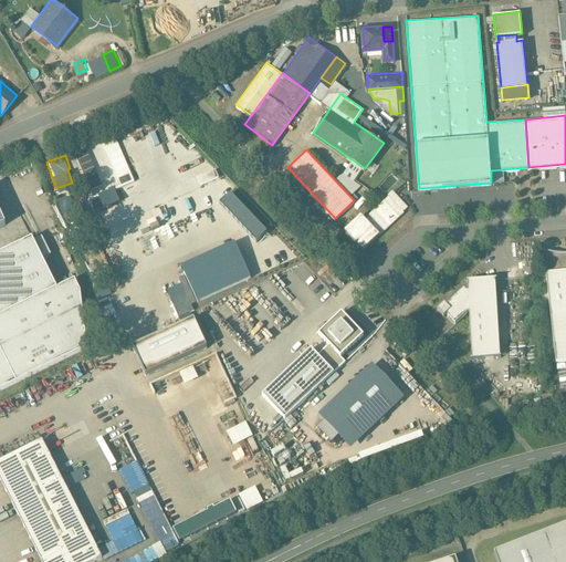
[(392,188),(347,231),(364,249),(409,207),(392,188)]
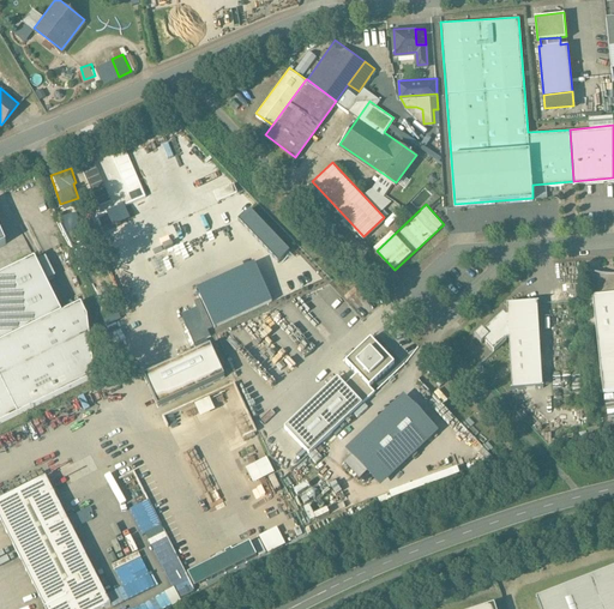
[(0,420),(95,374),(88,313),(80,300),(62,309),(35,255),(0,272),(0,420)]
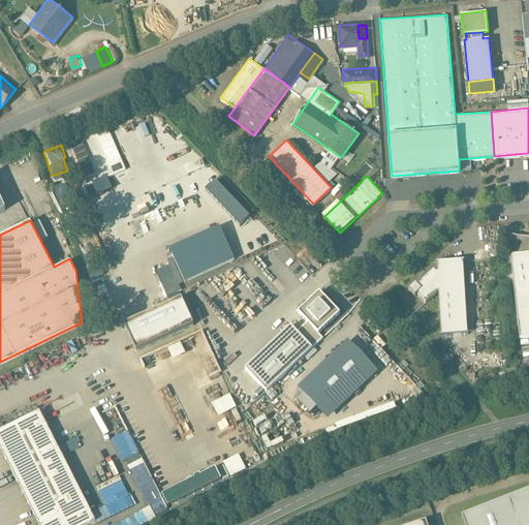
[(528,234),(526,234),(515,234),(517,252),(528,250),(528,234)]
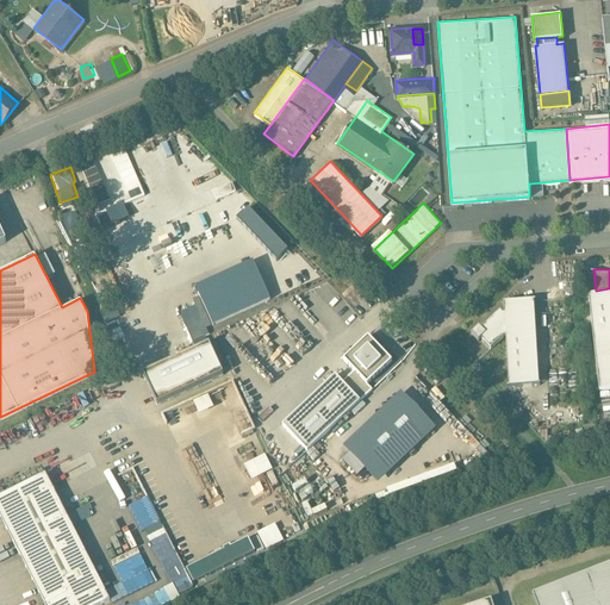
[(609,288),(596,291),(589,292),(593,340),(609,337),(609,288)]
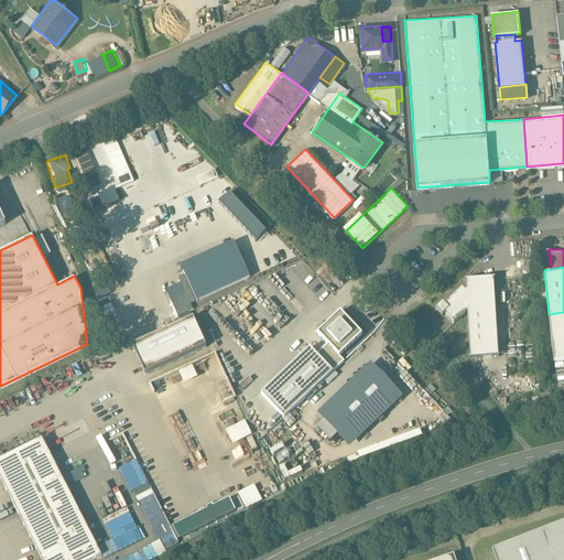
[(494,276),(466,277),(466,288),(467,309),(470,355),(498,354),(494,276)]
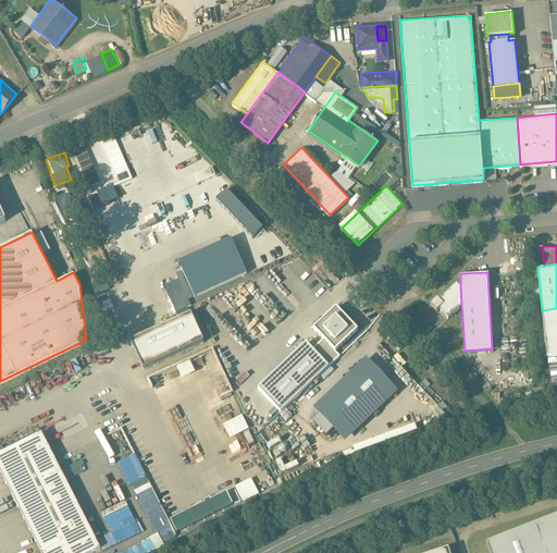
[(456,282),(441,296),(442,297),(440,298),(437,296),(430,303),(436,309),(440,307),(441,308),(441,309),(448,317),(459,305),(461,305),(460,284),(458,284),(456,282)]
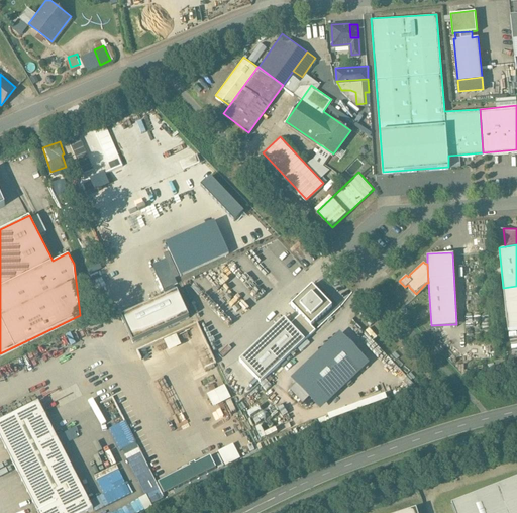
[(170,275),(117,295),(137,346),(194,323),(180,288),(176,290),(170,275)]
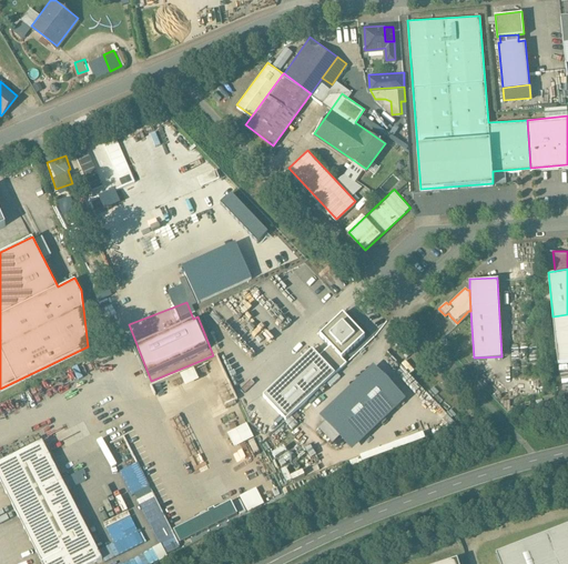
[(330,344),(341,356),(363,335),(342,313),(320,334),(330,344)]
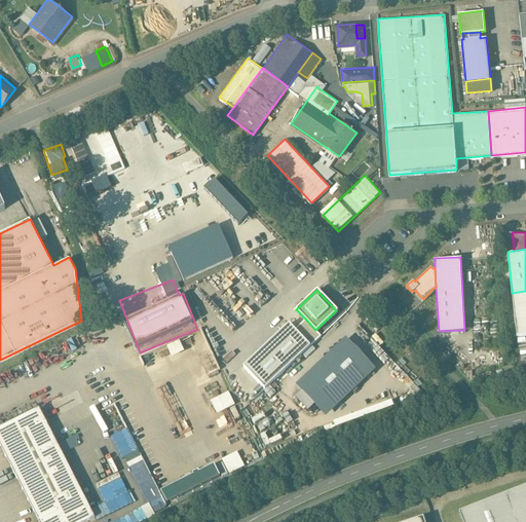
[(525,291),(512,293),(517,334),(525,333),(525,291)]
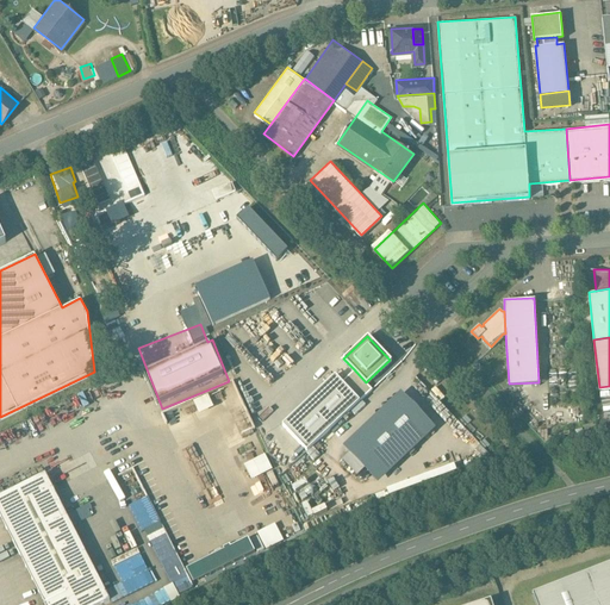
[(341,382),(358,400),(371,387),(366,382),(354,369),(341,382)]
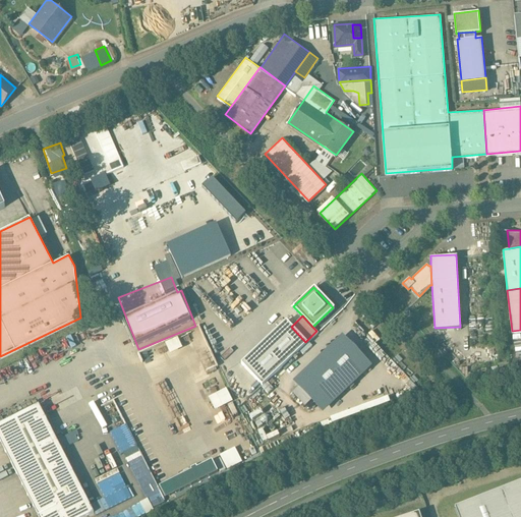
[(285,321),(241,362),(262,384),(305,342),(291,327),(285,321)]
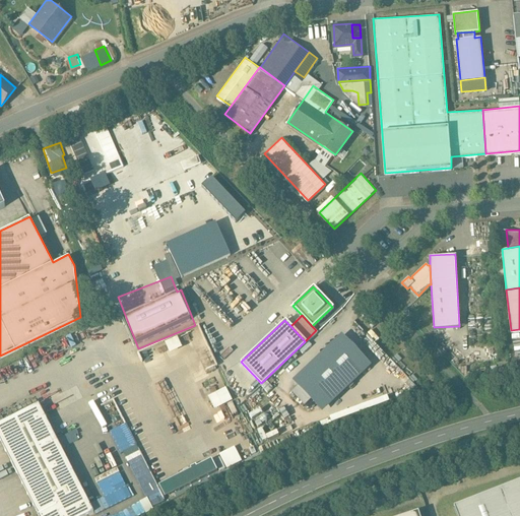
[(341,333),(291,380),(321,410),(371,364),(341,333)]
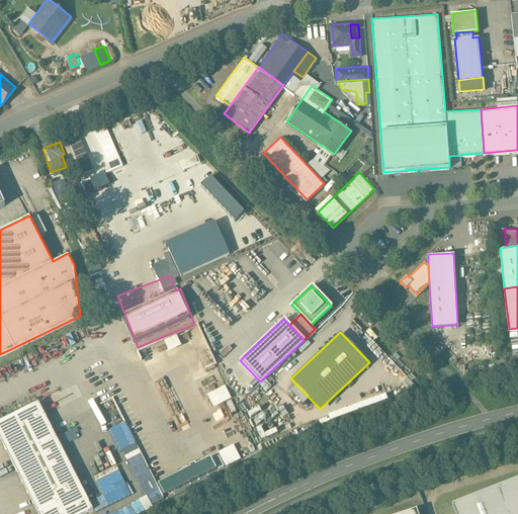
[(227,382),(208,392),(214,404),(233,396),(227,382)]
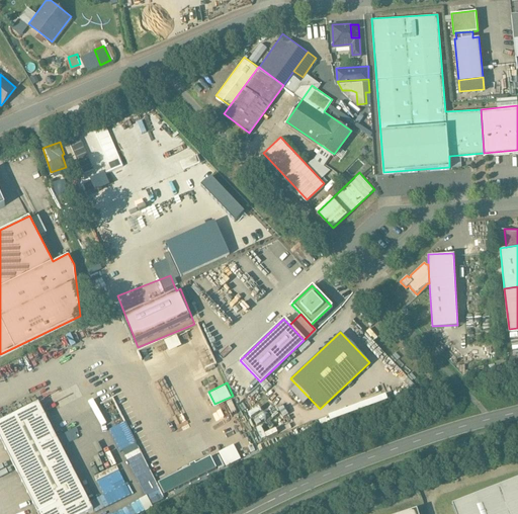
[(38,400),(0,419),(0,435),(38,513),(81,513),(94,508),(38,400)]
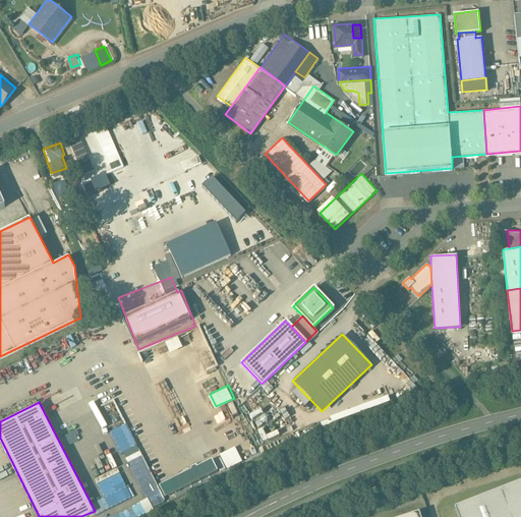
[(127,434),(117,439),(123,449),(132,444),(127,434)]
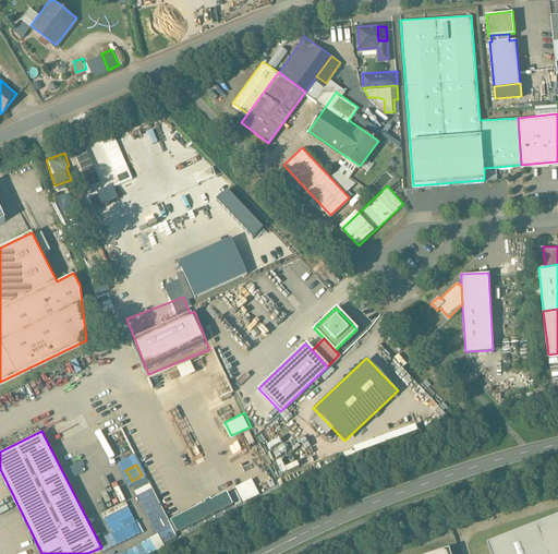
[(244,500),(261,491),(253,476),(237,483),(244,500)]
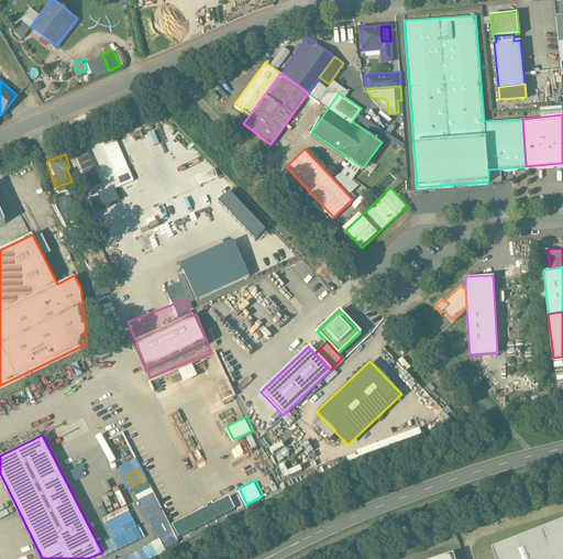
[(153,483),(138,490),(162,544),(239,508),(232,492),(169,521),(153,483)]
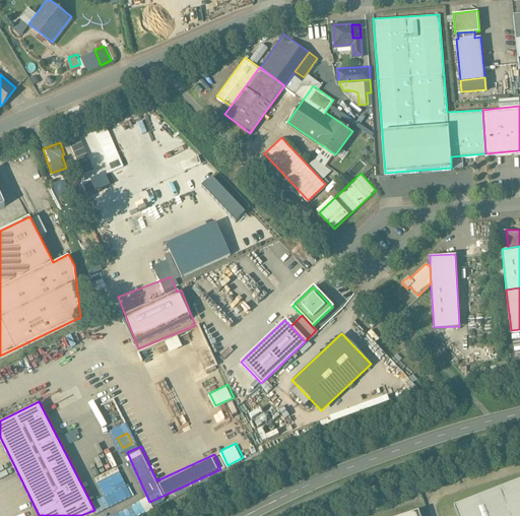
[(105,494),(91,500),(96,510),(132,494),(121,469),(99,478),(105,494)]
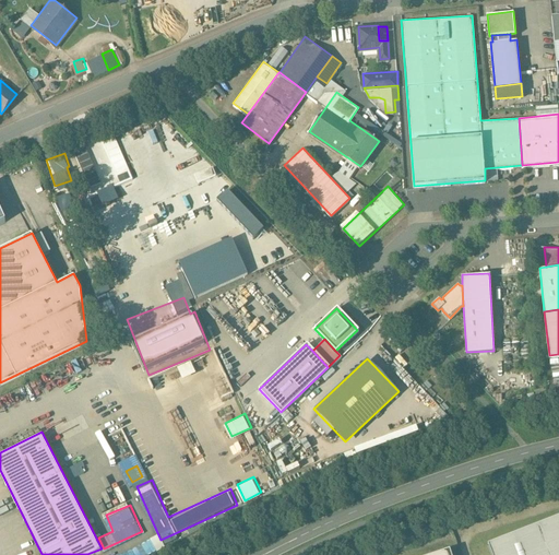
[(558,554),(558,514),(488,542),(492,554),(558,554)]
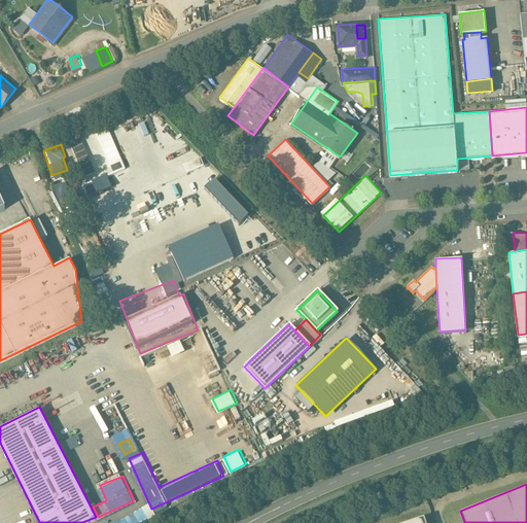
[(132,522),(147,516),(142,507),(109,522),(132,522)]
